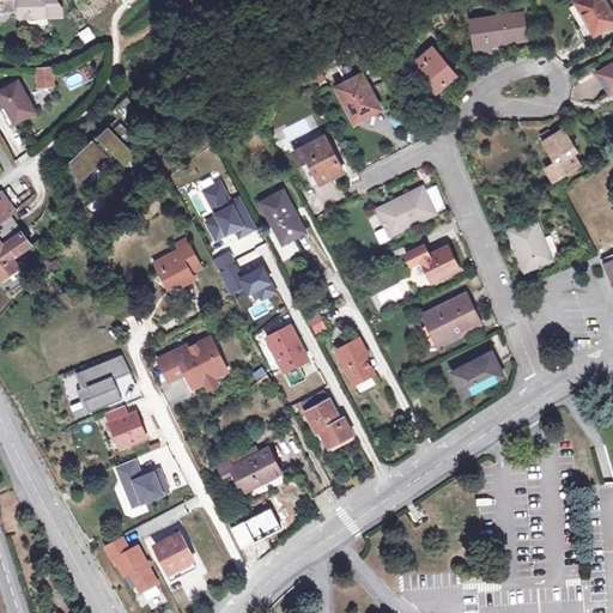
[(0,0),(0,10),(18,10),(19,17),(64,16),(62,8),(56,0),(0,0)]
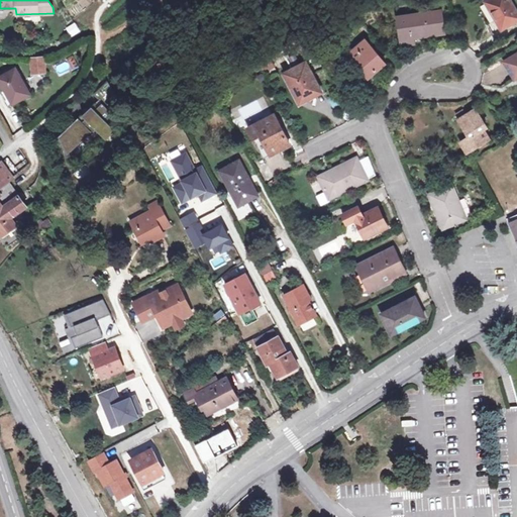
[(502,28),(516,19),(516,14),(508,0),(491,0),(487,3),(502,28)]
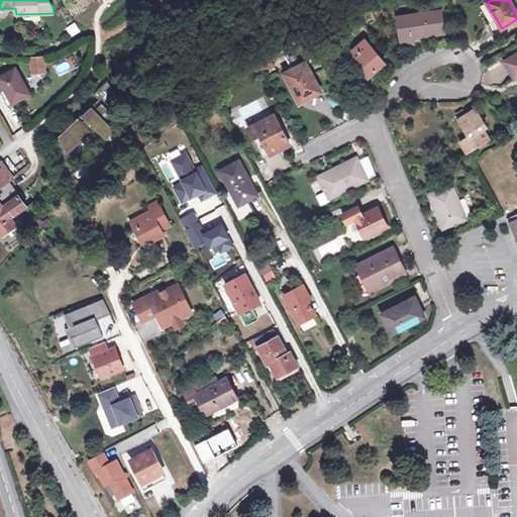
[(402,45),(414,43),(413,37),(444,33),(441,10),(398,17),(402,45)]
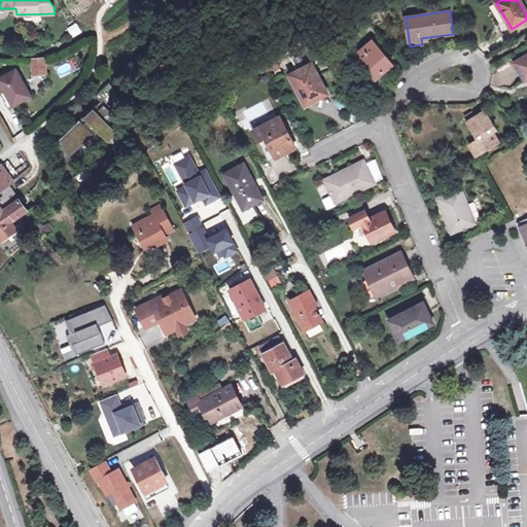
[(76,23),(67,28),(73,37),(82,31),(76,23)]
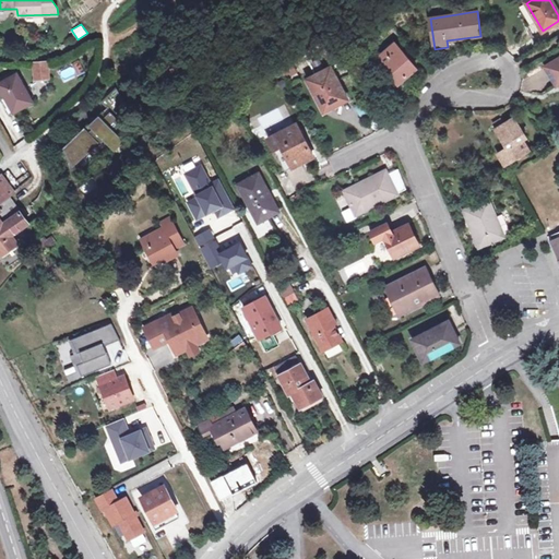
[(385,69),(400,84),(417,69),(395,44),(373,62),(381,72),(385,69)]
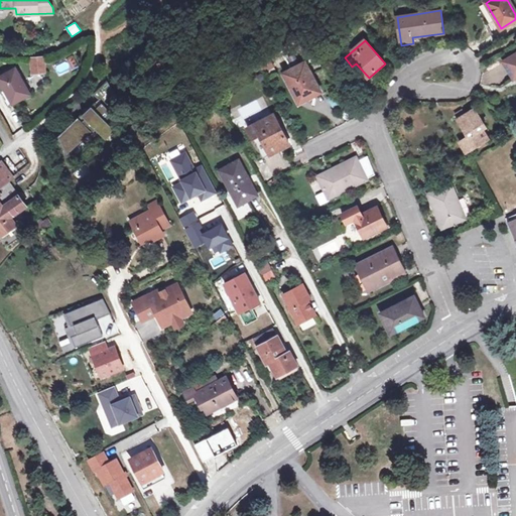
[(513,79),(515,77),(515,54),(504,62),(513,79)]
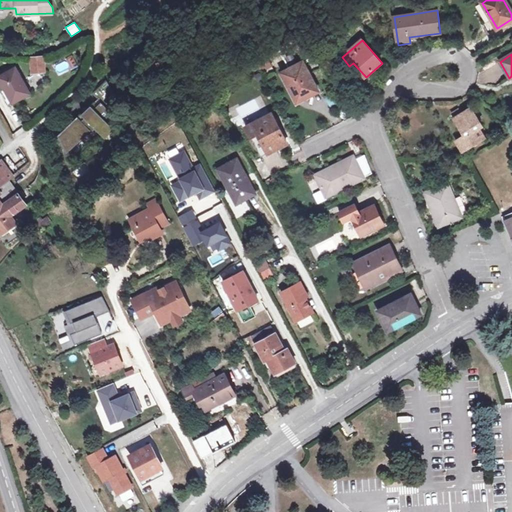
[(32,72),(44,71),(44,56),(31,57),(32,72)]
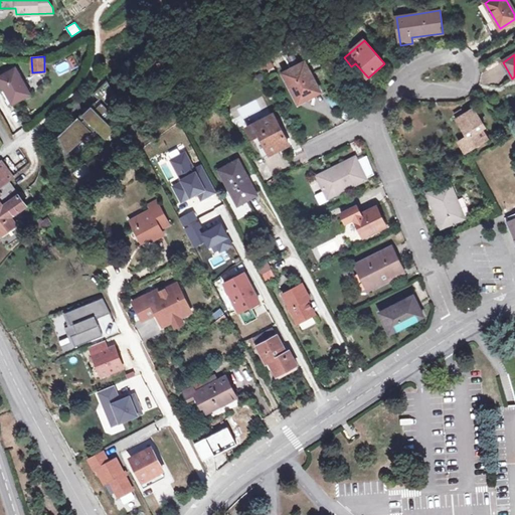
[(268,56),(258,61),(264,72),(274,67),(268,56)]
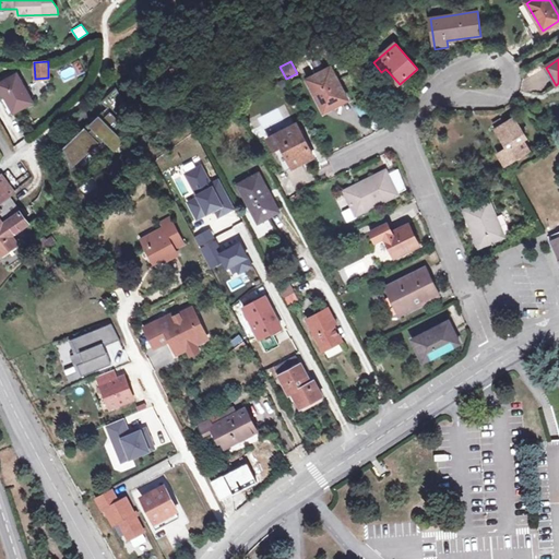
[(63,79),(71,75),(68,67),(59,71),(63,79)]
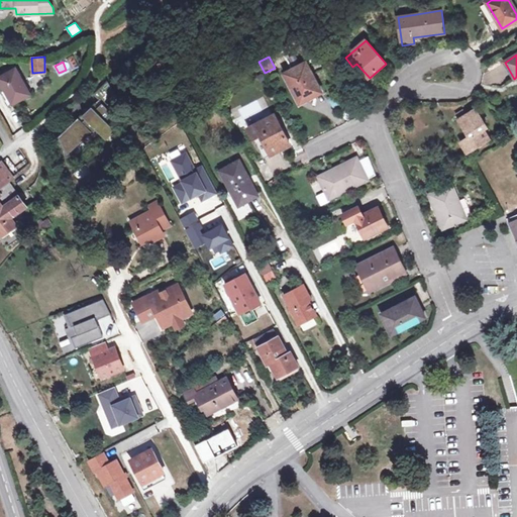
[(305,93),(308,99),(321,92),(306,63),(285,74),(296,97),(305,93)]
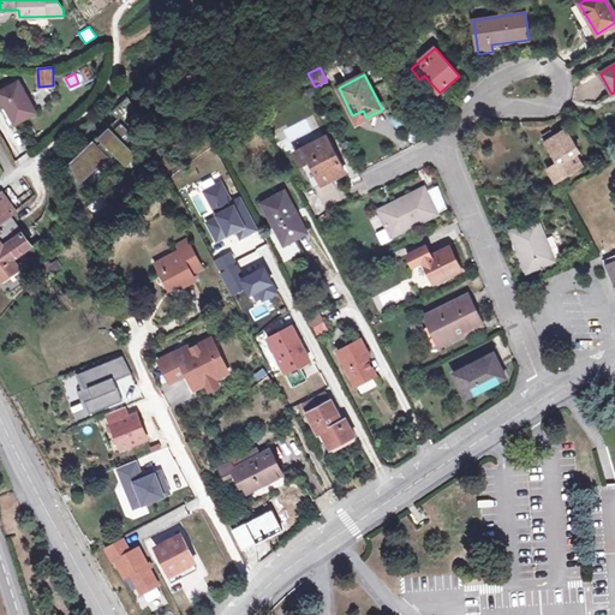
[(435,96),(440,93),(424,76),(419,79),(435,96)]
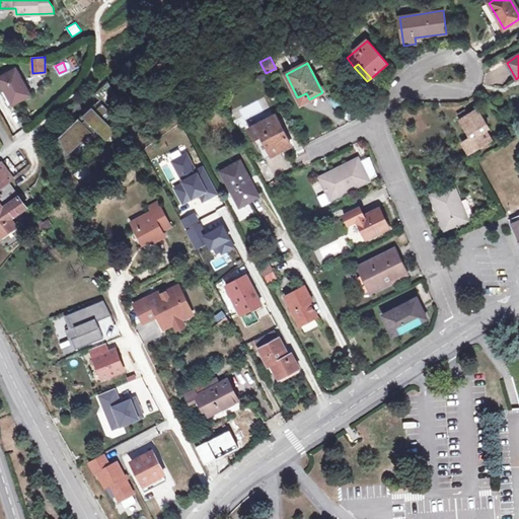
[(0,80),(13,104),(31,95),(16,68),(0,76),(0,80)]
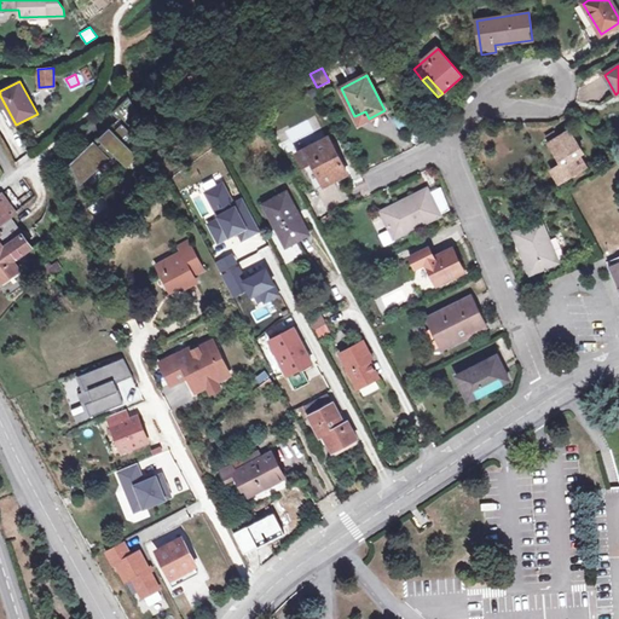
[(114,114),(120,121),(127,129),(139,119),(129,99),(114,114)]
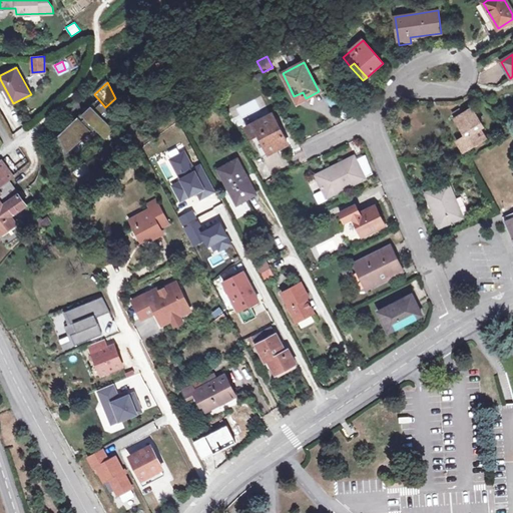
[(297,102),(306,98),(303,92),(294,96),(297,102)]
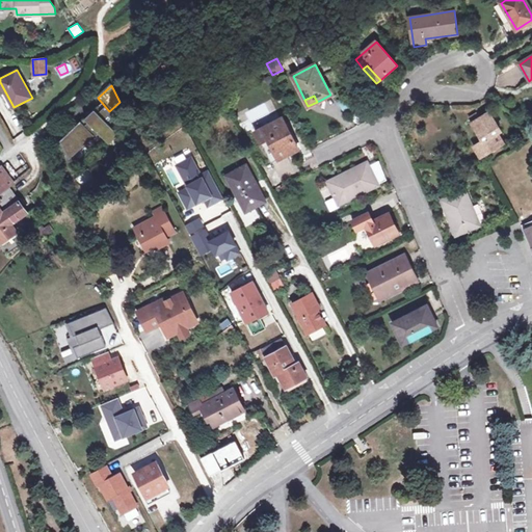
[(81,125),(63,140),(74,152),(91,138),(95,141),(102,135),(110,147),(121,137),(111,127),(117,122),(109,111),(103,104),(81,125)]
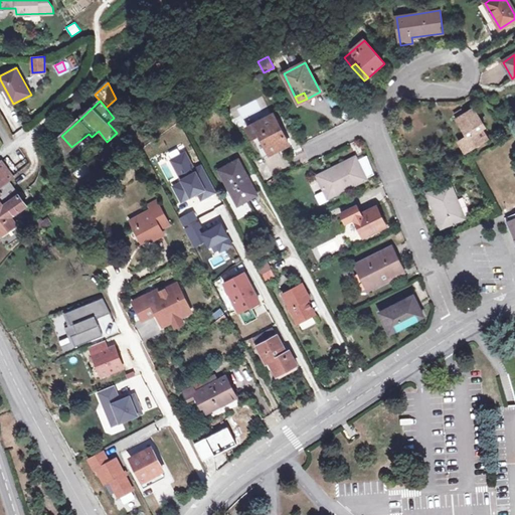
[(468,138),(459,142),(466,153),(488,140),(482,129),(485,127),(474,109),(457,119),(468,138)]
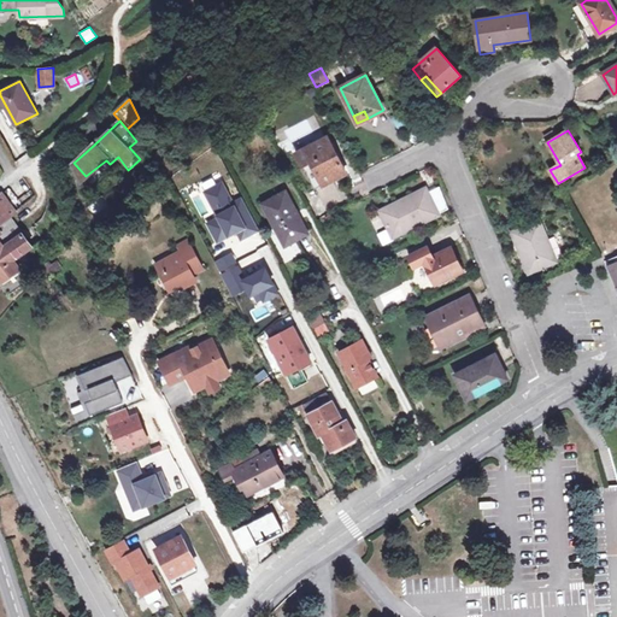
[(301,166),(310,162),(323,184),(346,172),(328,137),(295,154),(301,166)]
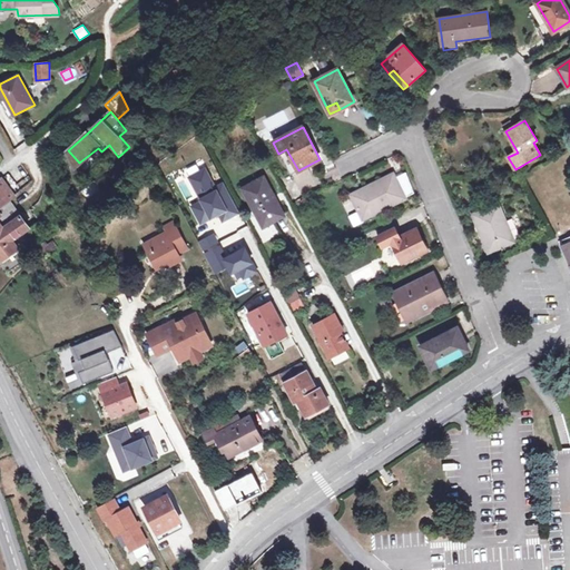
[(200,172),(189,177),(203,202),(193,207),(200,224),(219,214),(223,222),(239,213),(224,184),(215,188),(209,177),(205,179),(200,172)]
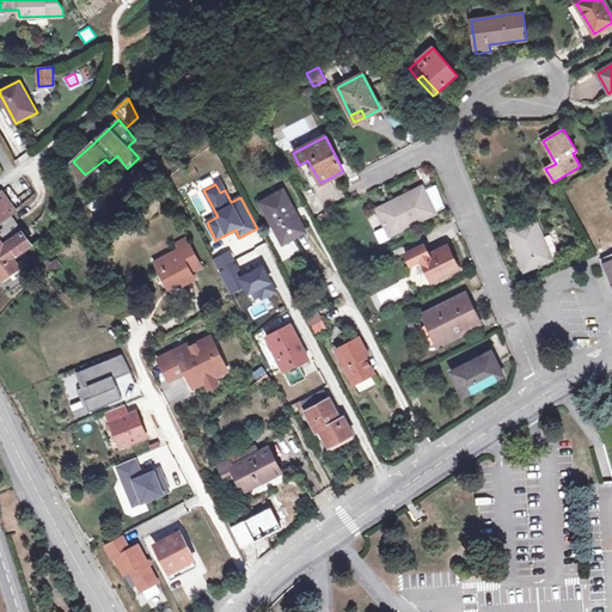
[(422,185),(403,196),(404,200),(424,189),(422,185)]
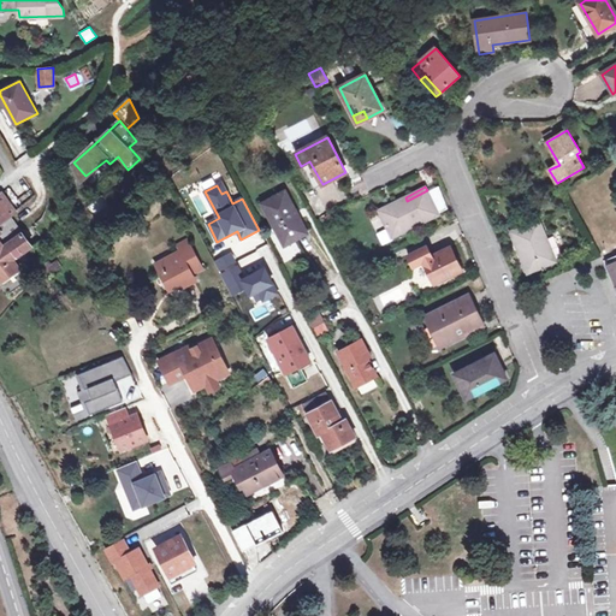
[(439,187),(427,191),(438,214),(449,208),(439,187)]
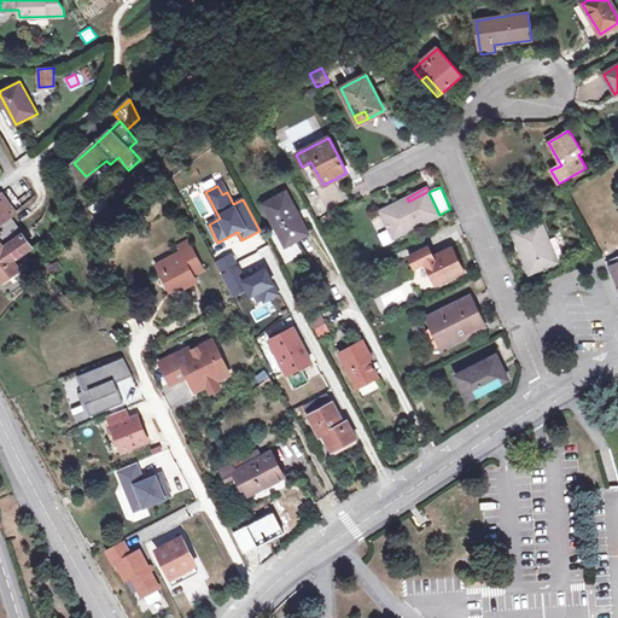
[(429,192),(429,191),(408,202),(407,198),(379,211),(394,239),(441,215),(439,215),(429,192)]
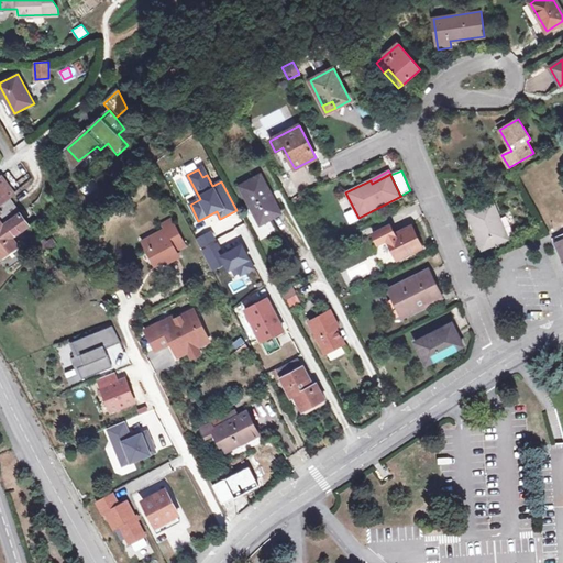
[(260,224),(280,213),(261,176),(240,186),(260,224)]
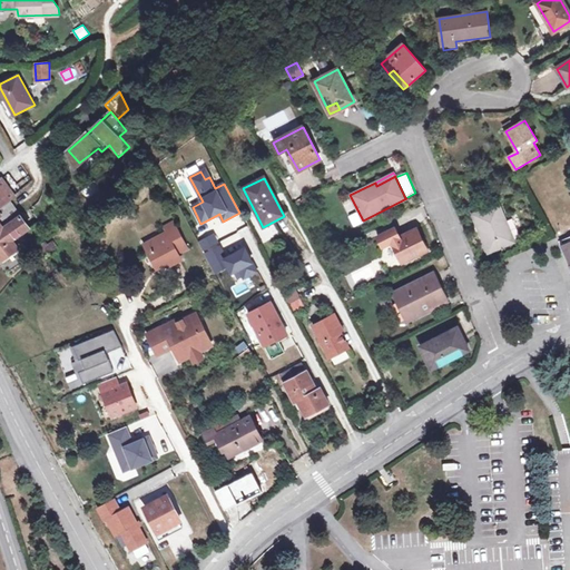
[(18,251),(11,242),(29,228),(9,200),(13,197),(1,180),(0,180),(0,261),(1,263),(18,251)]
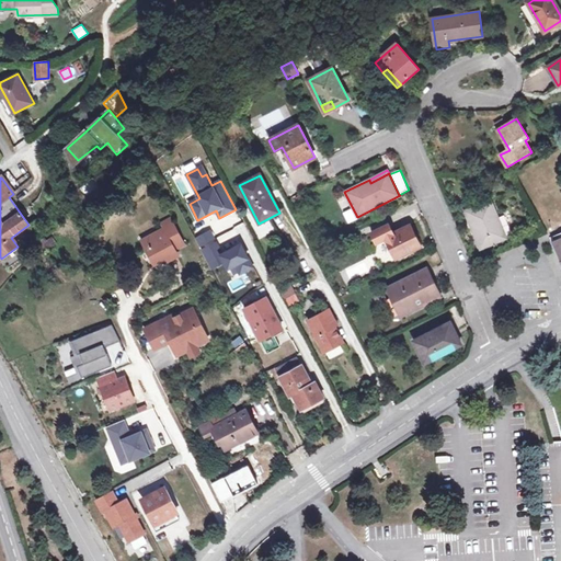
[(481,248),(505,238),(491,202),(466,213),(481,248)]
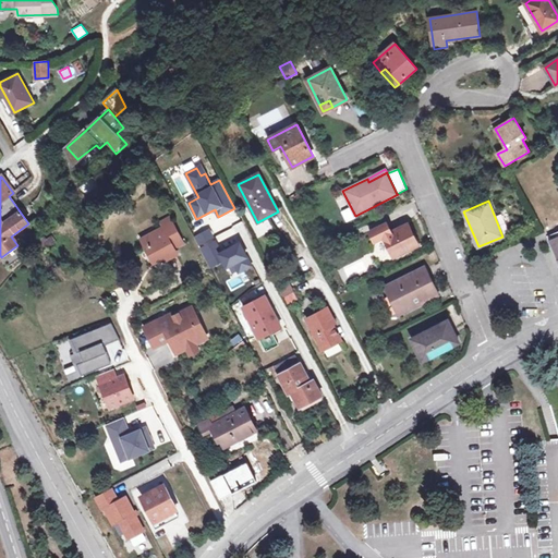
[(164,227),(173,221),(170,216),(160,221),(164,227)]
